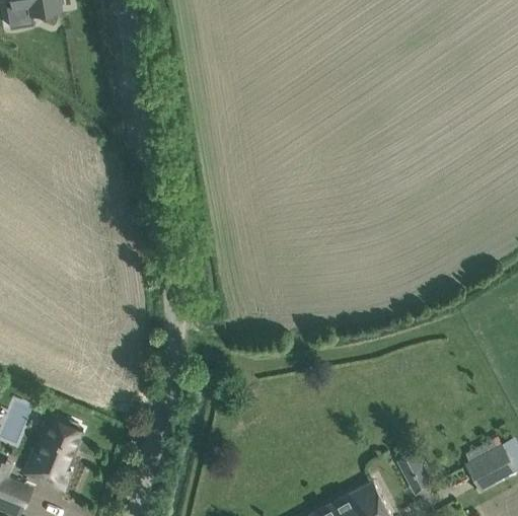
[(11,0),(13,6),(6,7),(10,30),(34,26),(32,14),(60,9),(58,0),(11,0)]
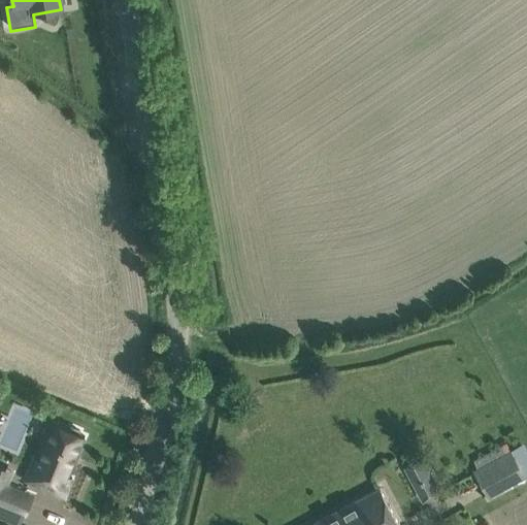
[(68,432),(48,424),(47,426),(56,429),(48,446),(40,443),(25,483),(64,499),(71,481),(67,480),(84,439),(78,436),(79,433),(70,430),(68,432)]
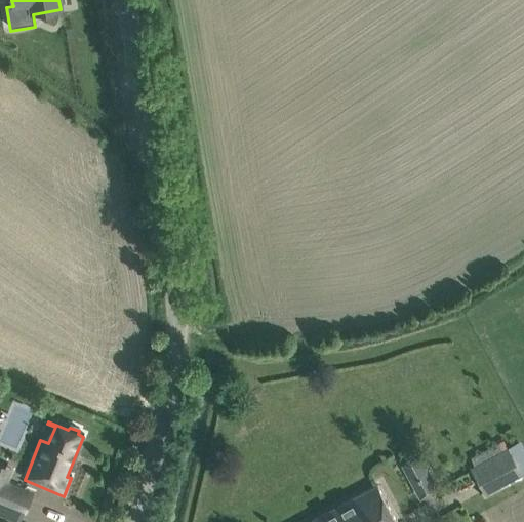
[(508,451),(506,452),(471,472),(484,496),(522,476),(508,451)]
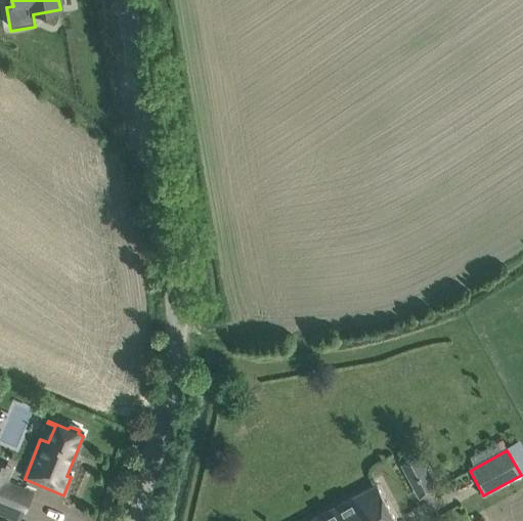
[(420,500),(436,491),(418,457),(401,466),(420,500)]
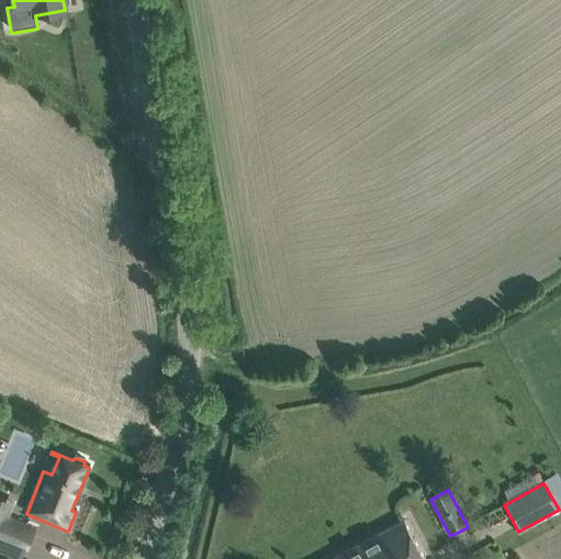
[(0,548),(11,522),(0,516),(0,548)]
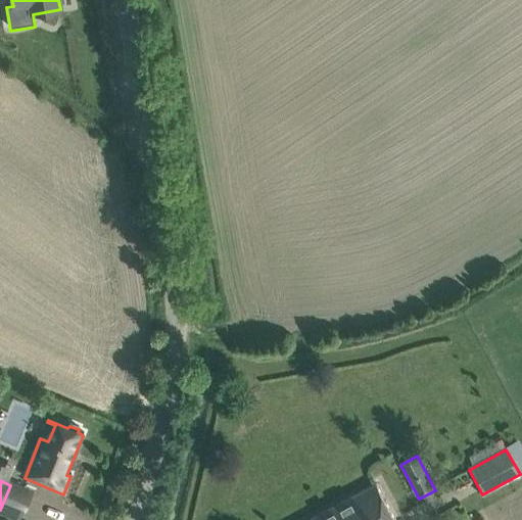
[(392,519),(375,486),(313,519),(392,519)]
